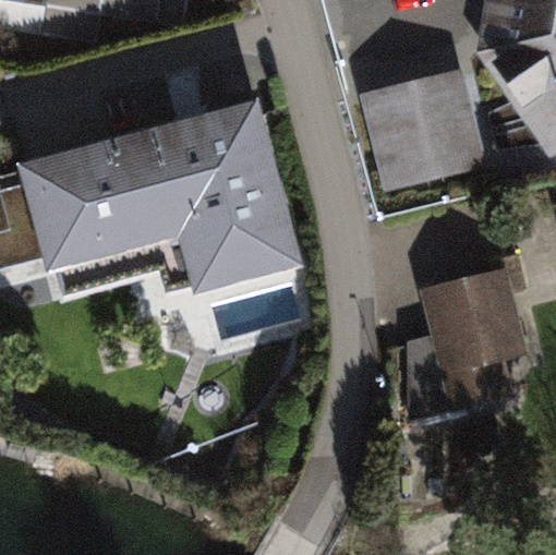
[(51,0),(50,8),(157,22),(159,0),(51,0)]
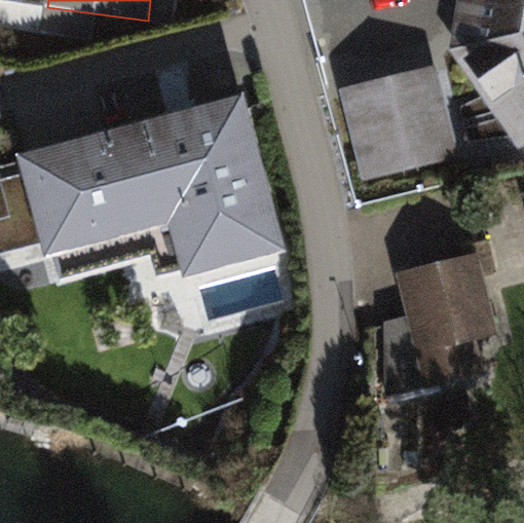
[(456,0),(447,49),(519,148),(523,144),(523,0),(456,0)]
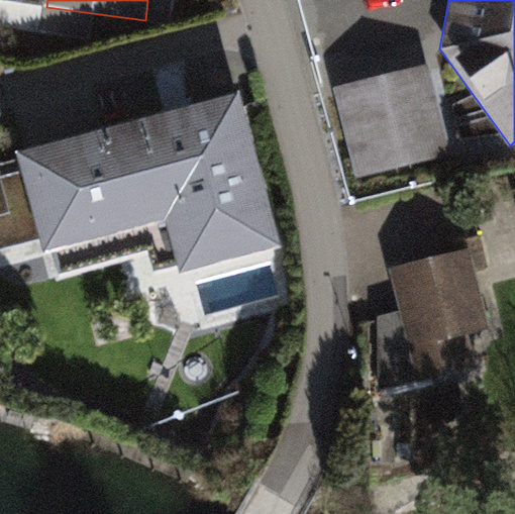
[(430,65),(334,88),(355,177),(451,153),(430,65)]
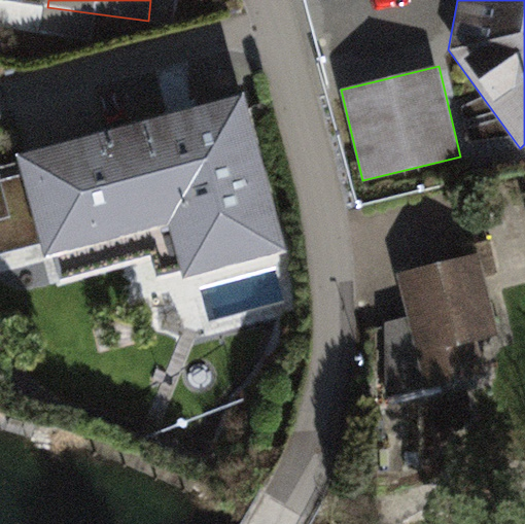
[(283,250),(241,96),(15,155),(20,172),(0,178),(0,251),(38,242),(43,258),(169,225),(182,277),(283,250)]
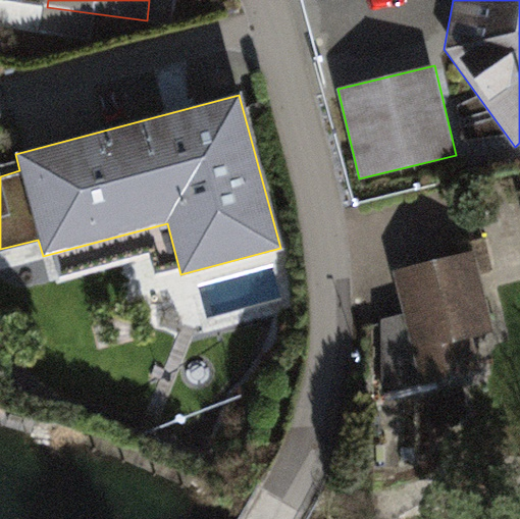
[(473,249),(391,270),(401,313),(379,319),(381,394),(480,369),(471,336),(494,330),(473,249)]
